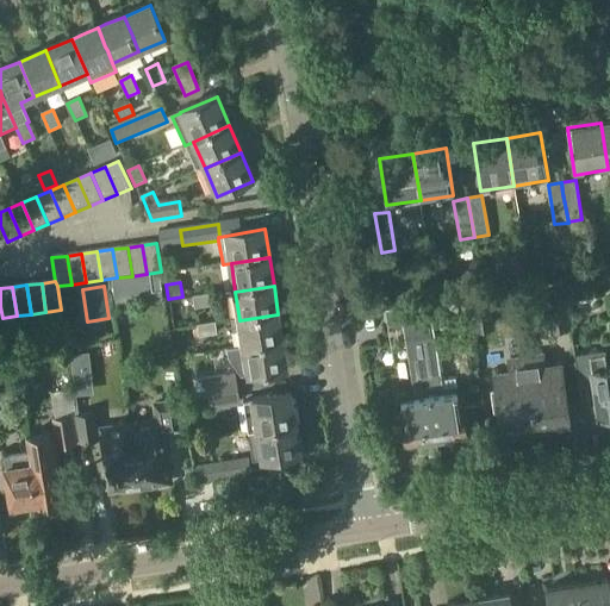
[(551,333),(571,331),(565,293),(545,295),(551,333)]
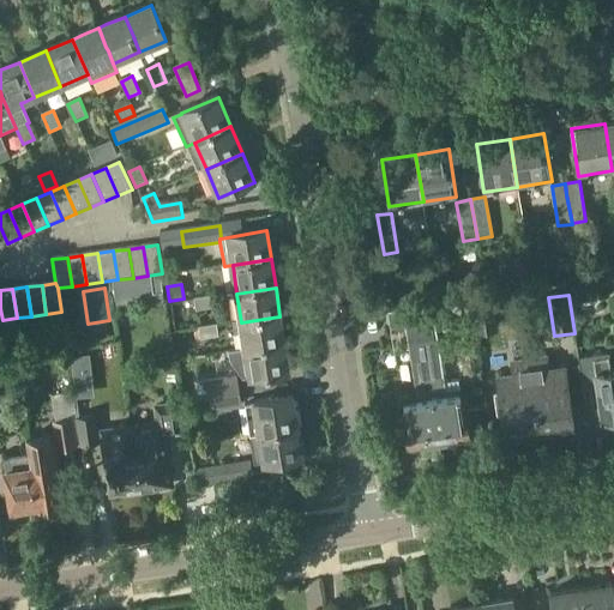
[(197,312),(215,309),(212,297),(194,300),(197,312)]
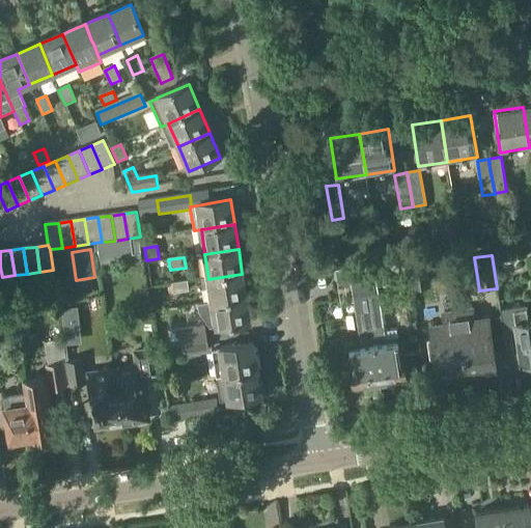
[(373,266),(336,272),(338,284),(346,283),(353,288),(361,343),(351,345),(351,350),(353,366),(352,366),(356,389),(381,385),(373,335),(385,334),(373,266)]
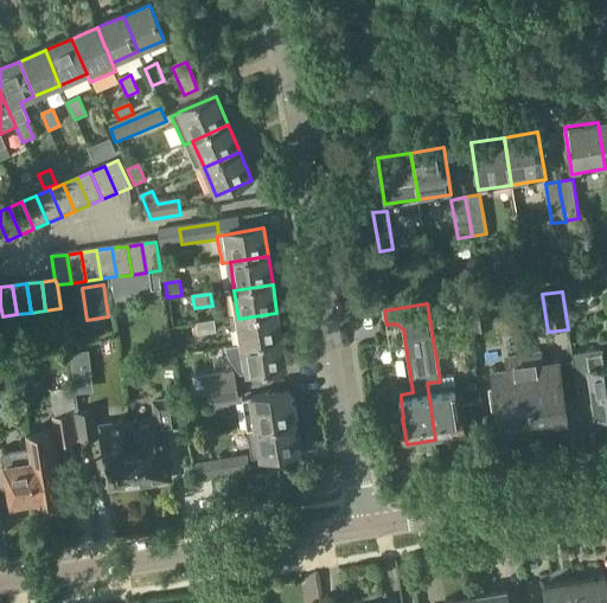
[(473,345),(493,342),(489,305),(467,308),(473,345)]
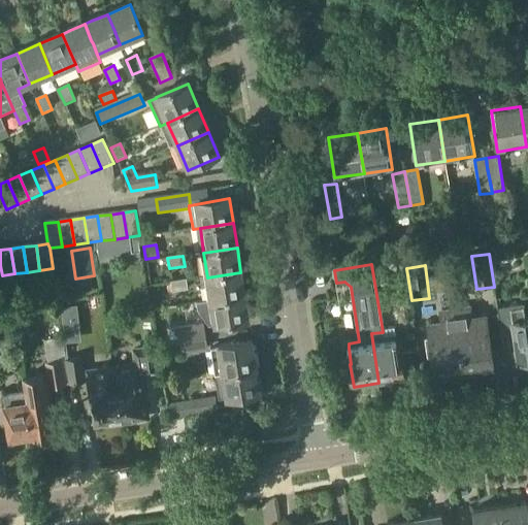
[(240,272),(207,277),(199,279),(200,289),(209,287),(211,301),(244,296),(240,272)]
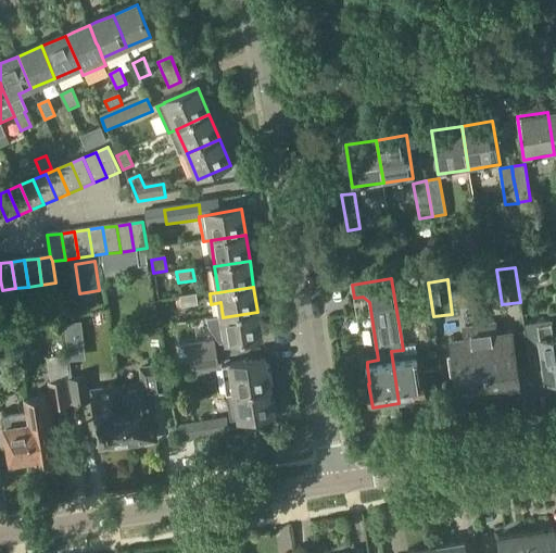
[(181,309),(198,306),(197,296),(180,298),(181,309)]
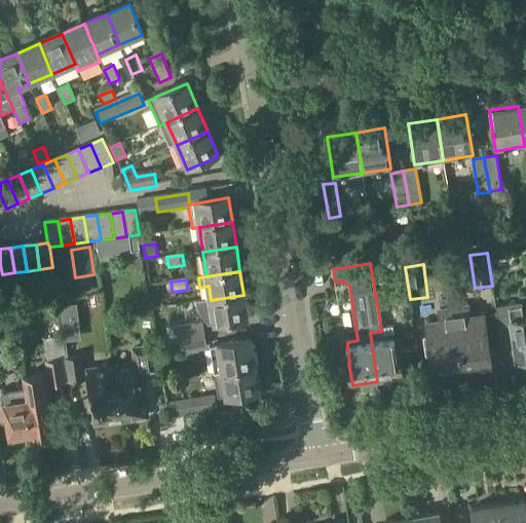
[(211,300),(196,302),(198,311),(201,315),(209,327),(248,321),(243,295),(211,300)]
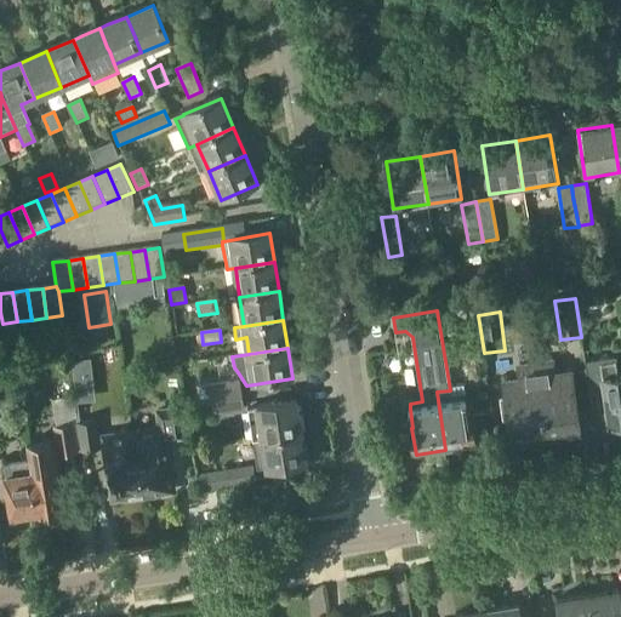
[(466,350),(469,380),(485,377),(482,348),(466,350)]
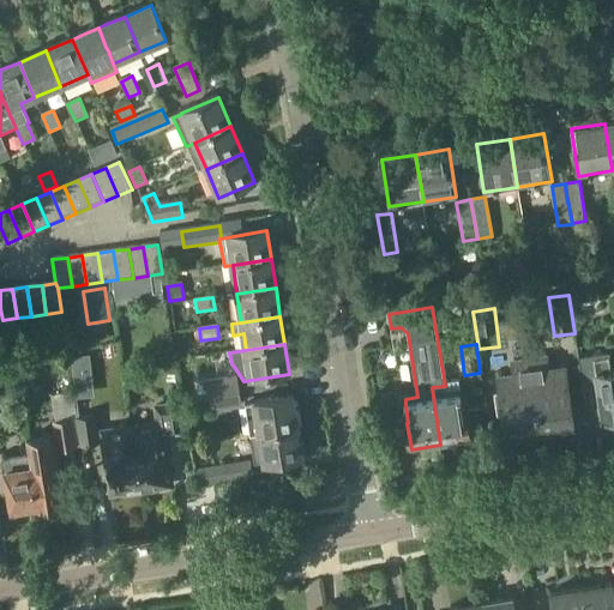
[(599,390),(602,424),(613,422),(613,373),(613,374),(611,355),(579,358),(584,400),(585,400),(585,391),(599,390)]
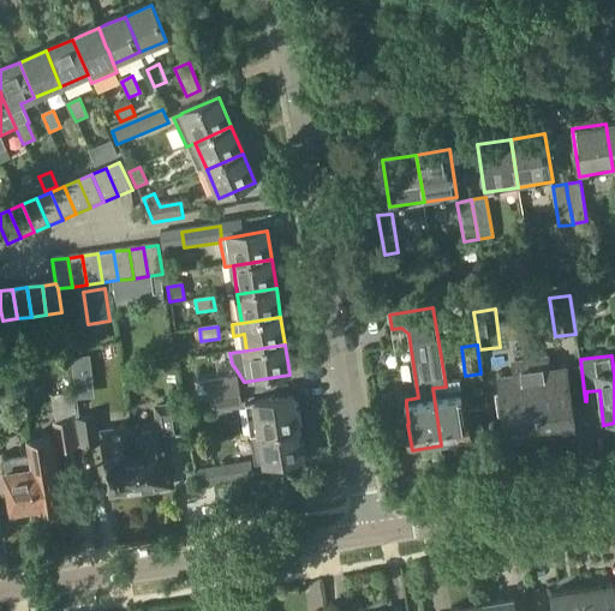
[(530,363),(541,433),(574,429),(566,370),(550,372),(548,360),(530,363)]
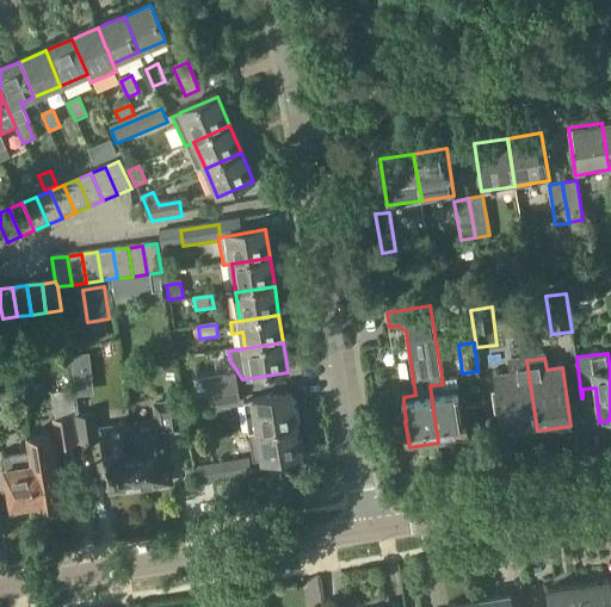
[(504,435),(536,432),(537,431),(526,360),(511,363),(512,375),(495,377),(504,435)]
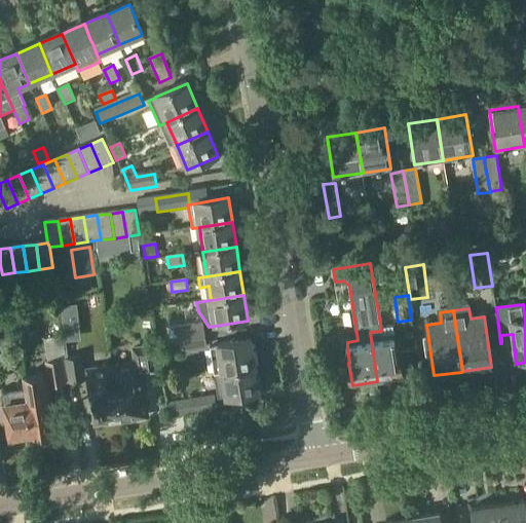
[(181,341),(204,337),(202,325),(179,329),(181,341)]
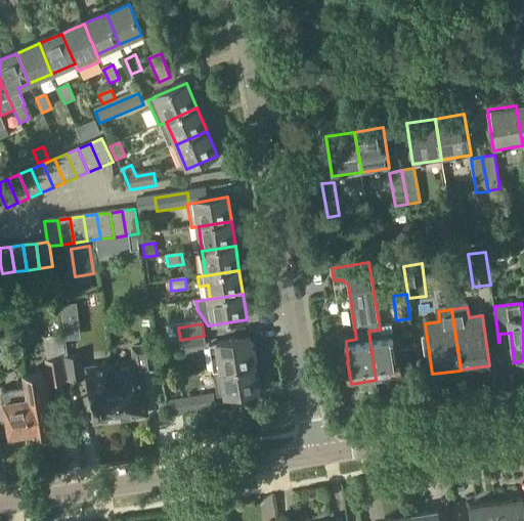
[(401,377),(397,354),(394,339),(392,328),(380,330),(368,331),(376,380),(401,377)]
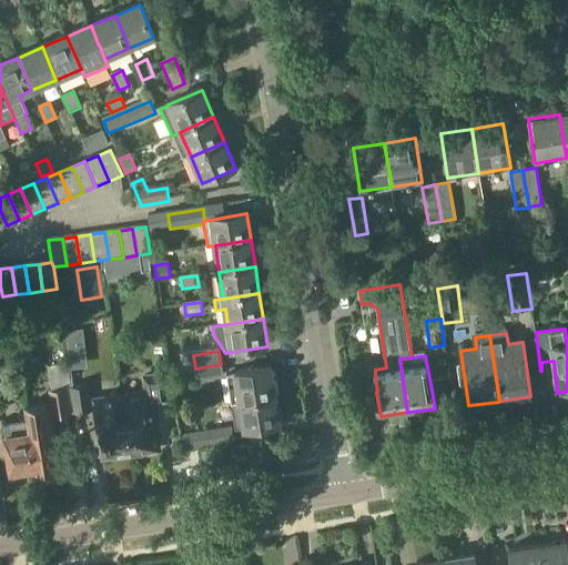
[(361,363),(348,364),(351,380),(363,377),(361,363)]
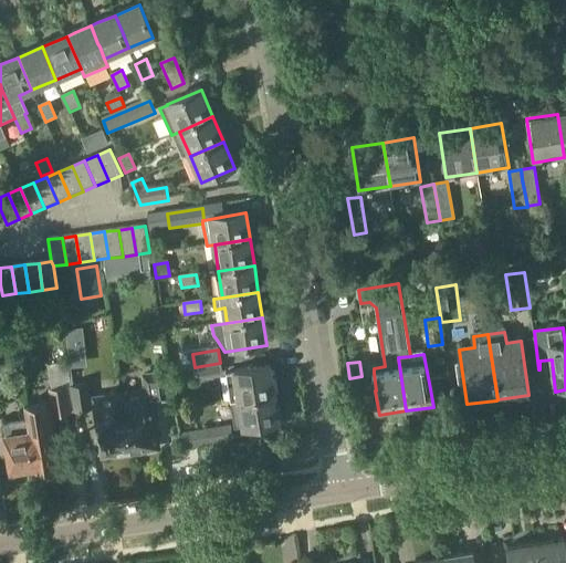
[(220,363),(195,367),(190,368),(192,382),(222,377),(220,363)]
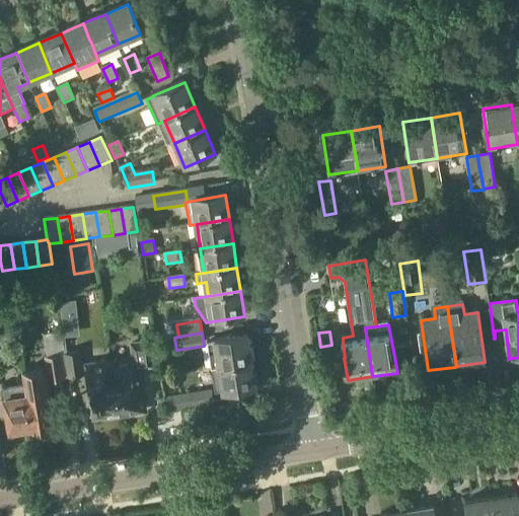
[(211,369),(219,368),(251,363),(247,336),(215,341),(215,342),(208,344),(211,369)]
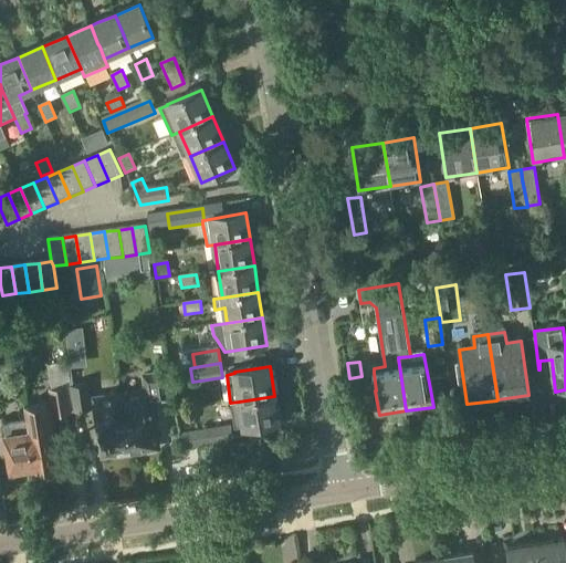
[(145,394),(122,397),(124,415),(130,457),(145,455),(144,451),(156,449),(155,440),(156,440),(154,423),(153,423),(149,403),(166,400),(161,375),(142,377),(145,394)]
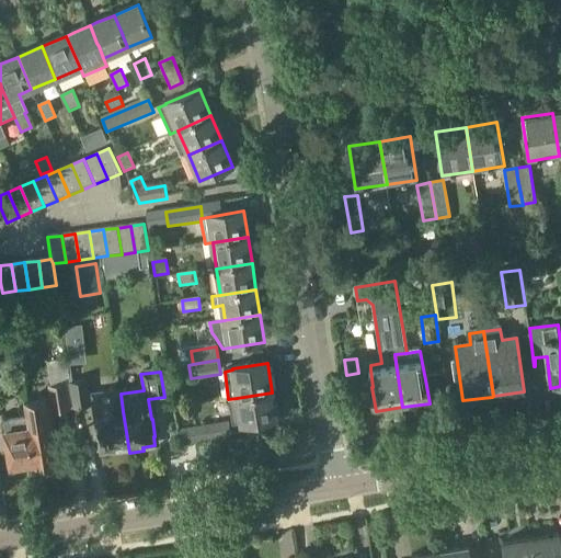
[(75,409),(76,409),(90,407),(86,382),(71,384),(75,409)]
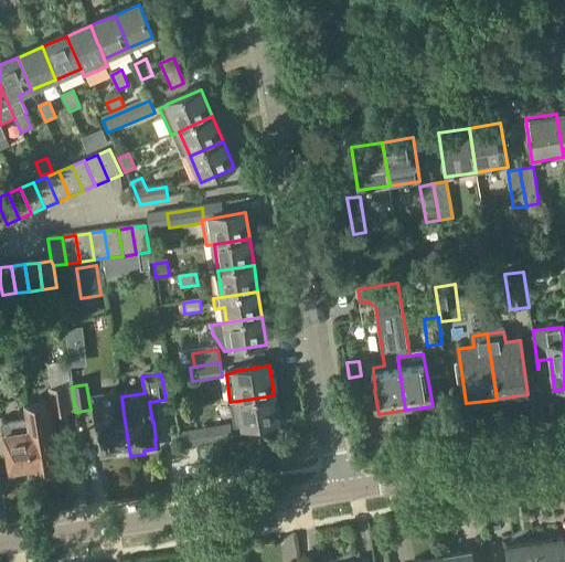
[(55,416),(71,414),(66,391),(52,393),(55,416)]
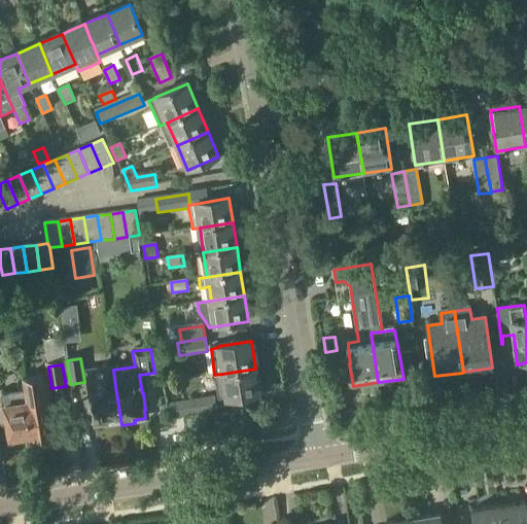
[(226,399),(259,394),(255,369),(222,374),(214,375),(218,400),(226,398),(226,399)]
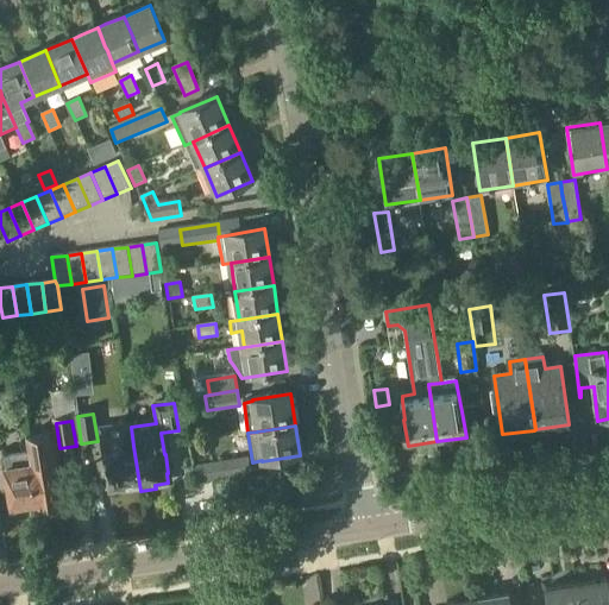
[(133,446),(131,427),(102,432),(107,464),(106,464),(108,481),(110,481),(112,491),(126,489),(127,492),(140,491),(133,446)]
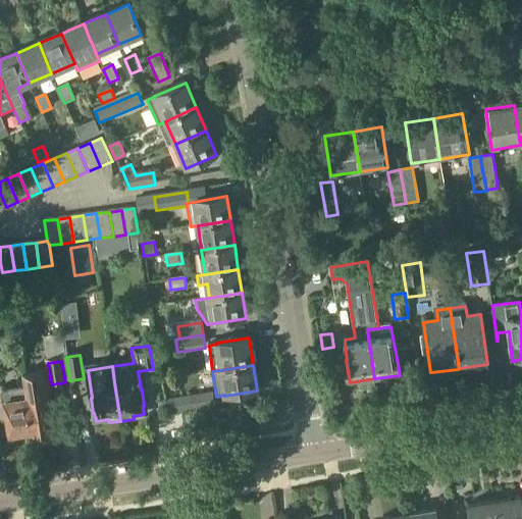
[(22,375),(33,434),(53,431),(48,397),(47,397),(44,372),(22,375)]
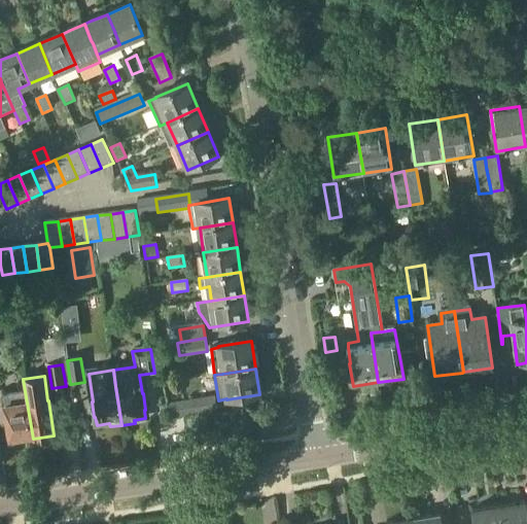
[(32,439),(33,439),(23,379),(25,392),(4,395),(6,407),(5,407),(10,439),(31,435),(32,439)]
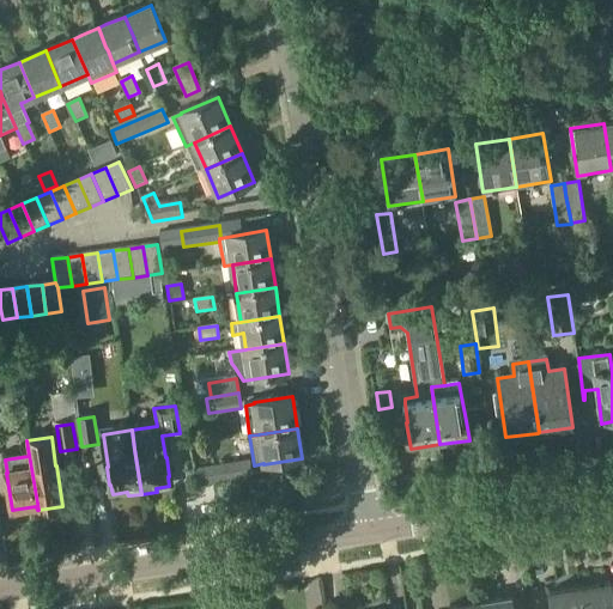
[(200,486),(252,479),(250,464),(198,473),(200,486)]
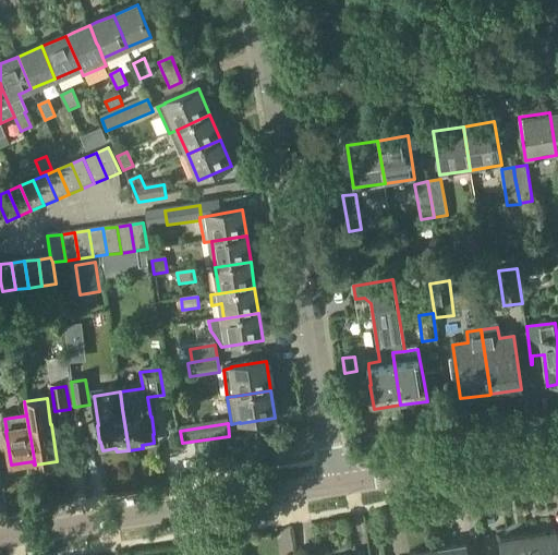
[(557,554),(557,543),(556,532),(530,535),(532,554),(557,554)]
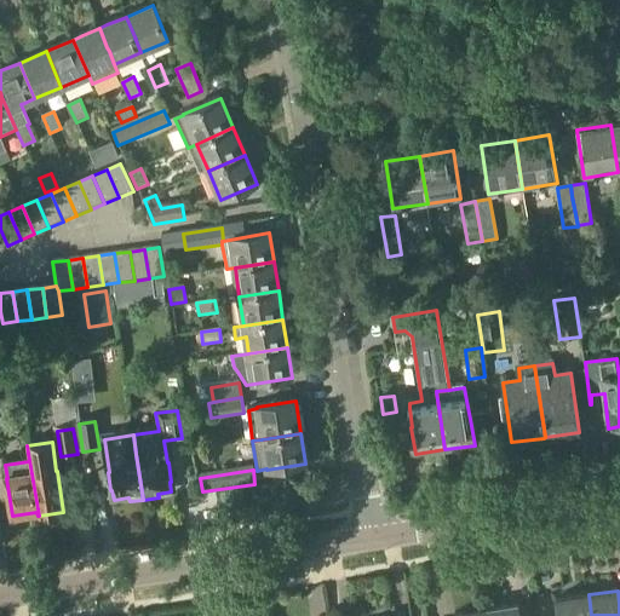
[(591,615),(589,594),(556,599),(558,615),(591,615)]
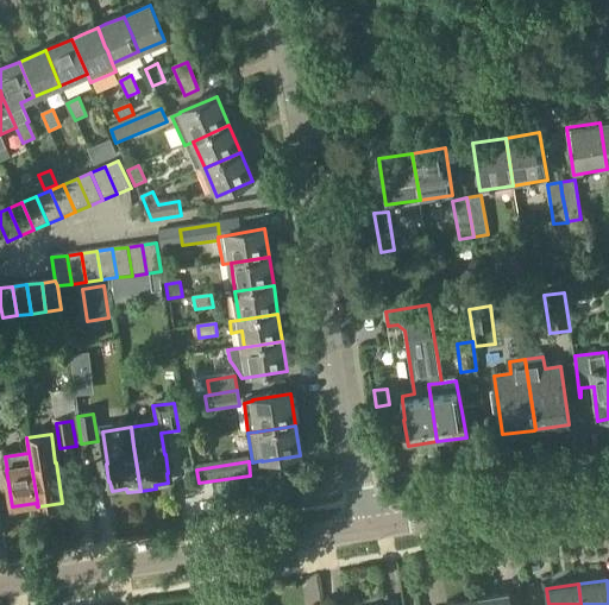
[(509,604),(508,594),(477,599),(478,604),(509,604)]
